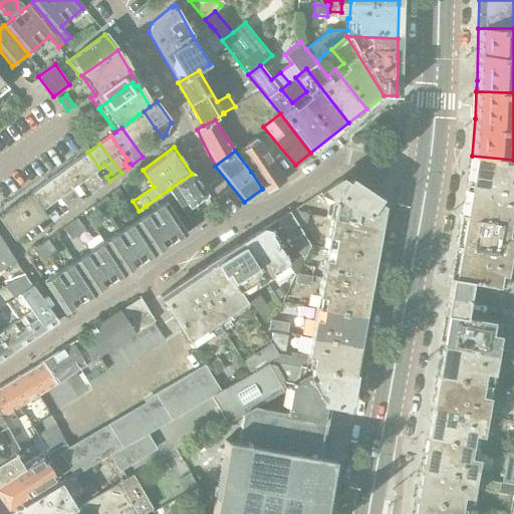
[(94,172),(99,168),(87,152),(76,160),(98,190),(104,185),(94,172)]
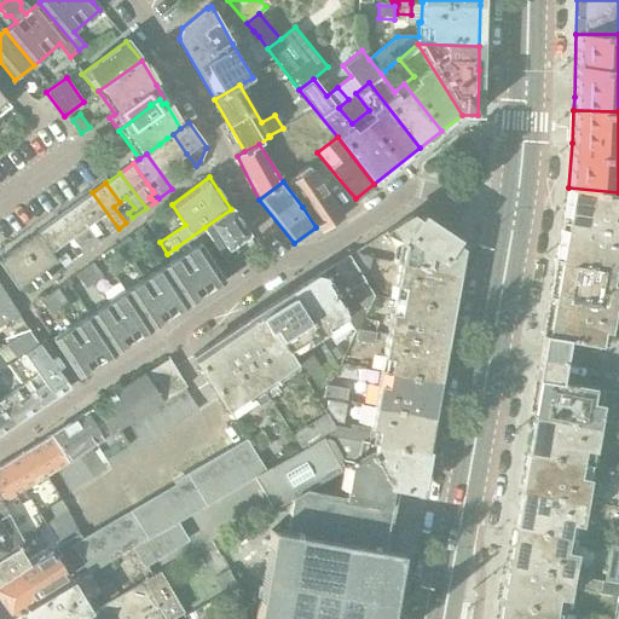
[(556,260),(613,270),(615,256),(618,256),(618,192),(568,187),(556,260)]
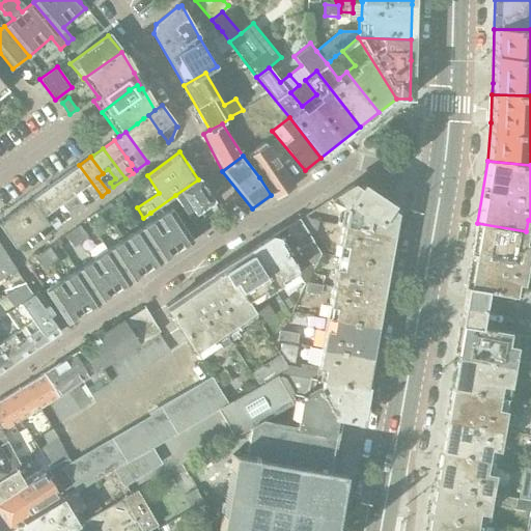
[(95,200),(102,196),(79,165),(67,173),(79,190),(85,186),(95,200)]
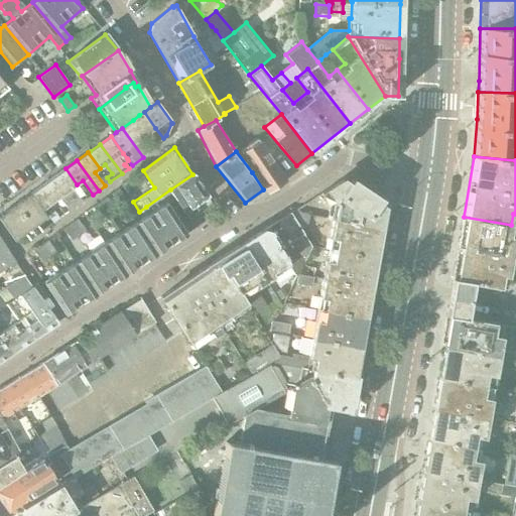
[(252,172),(263,189),(267,195),(286,182),(281,174),(282,173),(272,161),(252,172)]
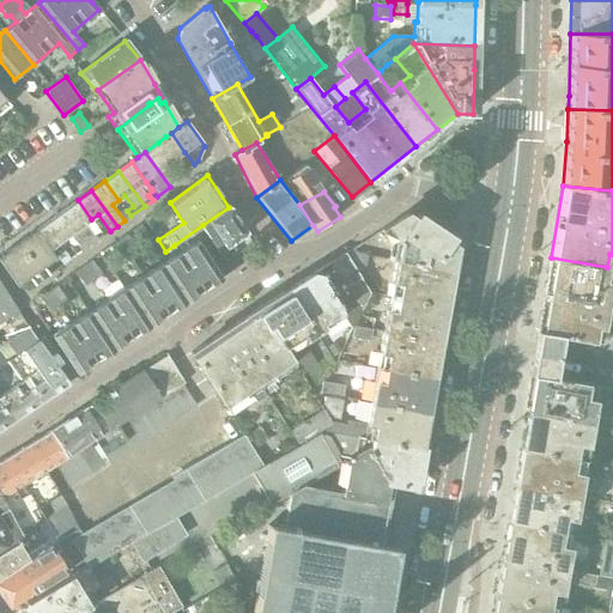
[(78,200),(65,211),(90,246),(101,238),(95,236),(86,223),(91,219),(78,200)]
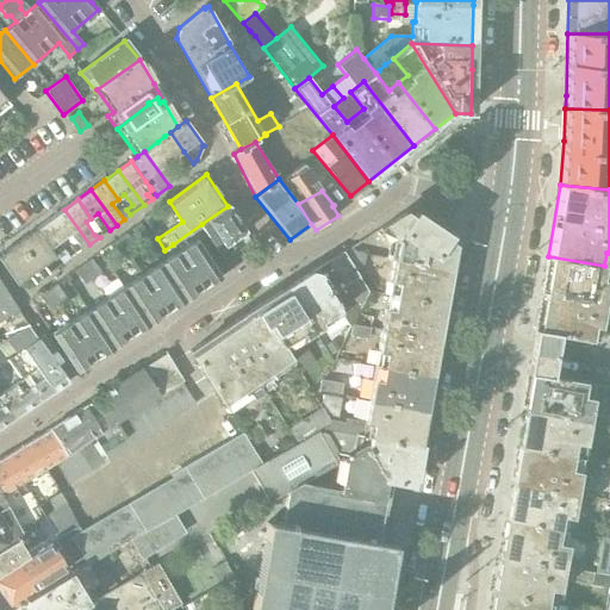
[(228,206),(201,224),(219,250),(218,250),(232,271),(240,265),(238,263),(244,260),(237,248),(235,249),(231,243),(246,234),(228,206)]
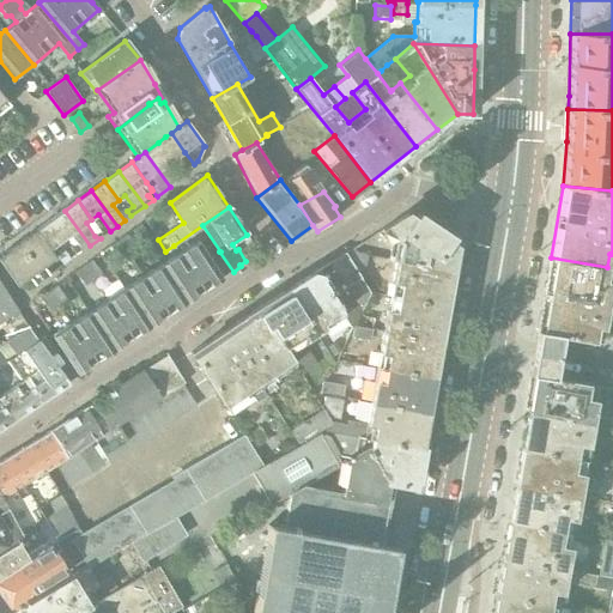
[(90,246),(65,211),(52,219),(65,238),(71,234),(80,246),(80,253),(90,246)]
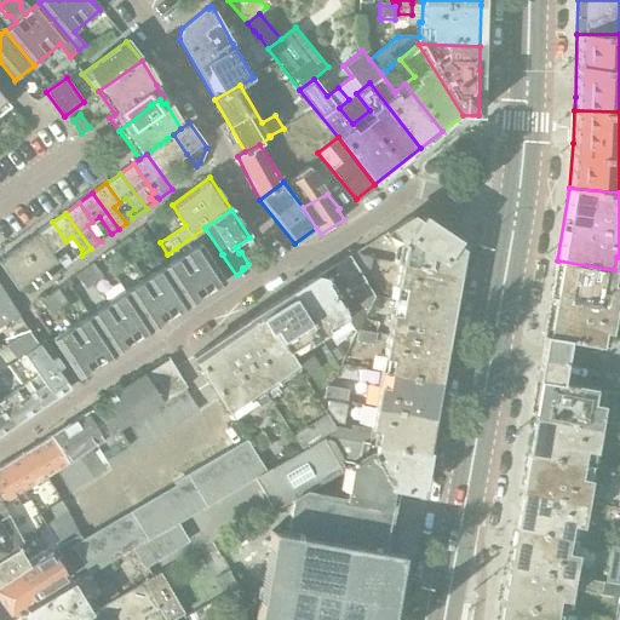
[(388,233),(397,247),(432,224),(423,218),(419,223),(412,218),(388,233)]
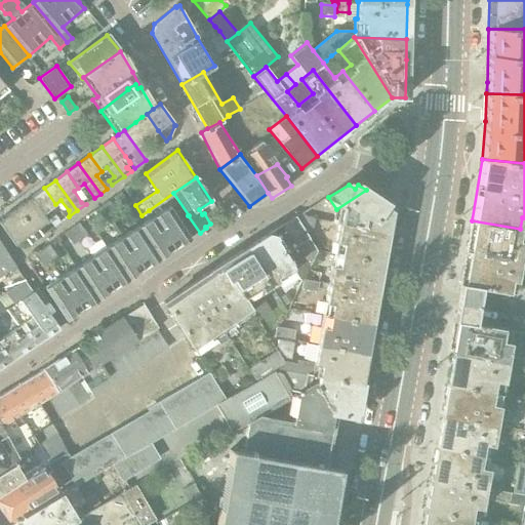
[(50,208),(55,204),(44,188),(31,198),(43,213),(44,213),(55,227),(62,223),(50,208)]
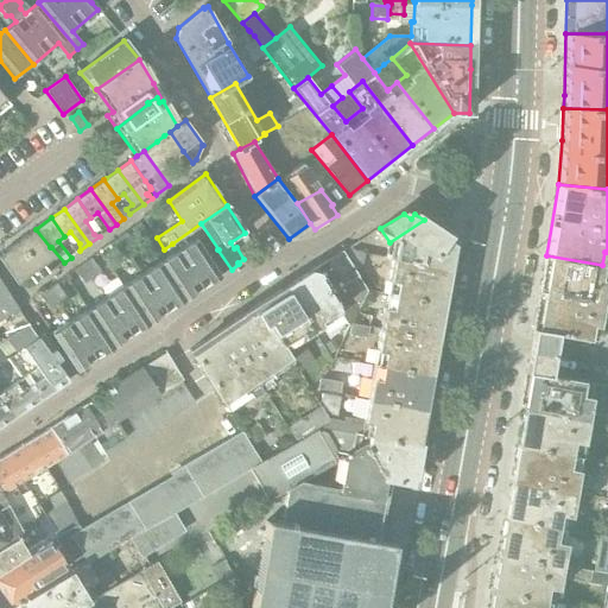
[(394,295),(441,303),(451,246),(444,240),(447,235),(424,220),(390,242),(386,258),(393,258),(390,279),(397,282),(394,295)]
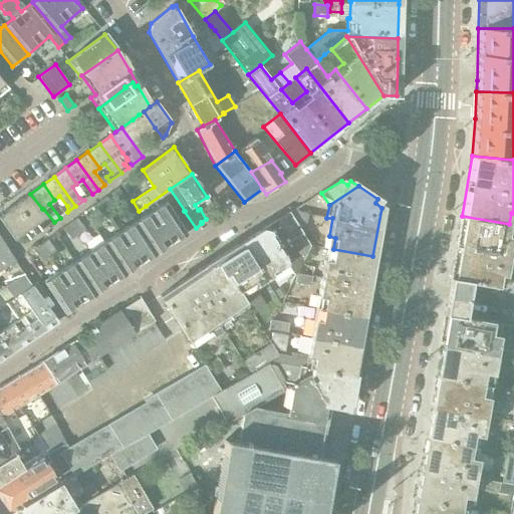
[(125,200),(118,189),(111,194),(118,204),(125,200)]
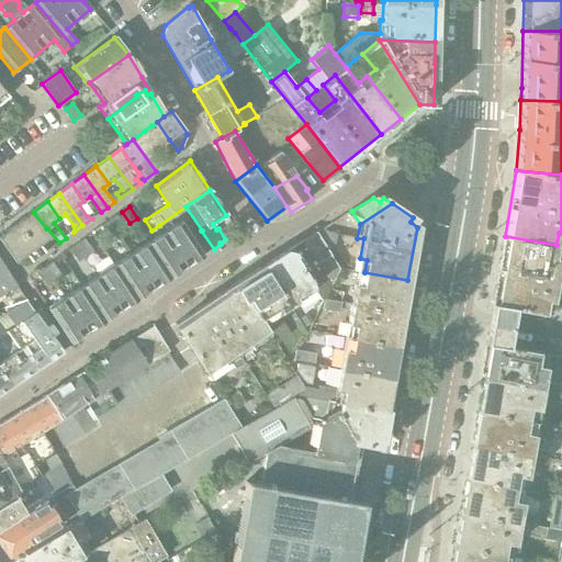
[(52,237),(46,228),(33,212),(15,225),(38,258),(46,253),(41,245),(52,237)]
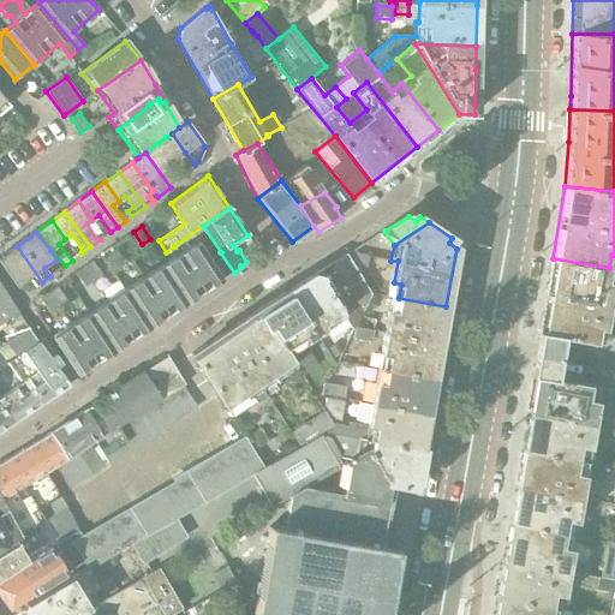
[(119,242),(127,255),(136,249),(127,236),(119,242)]
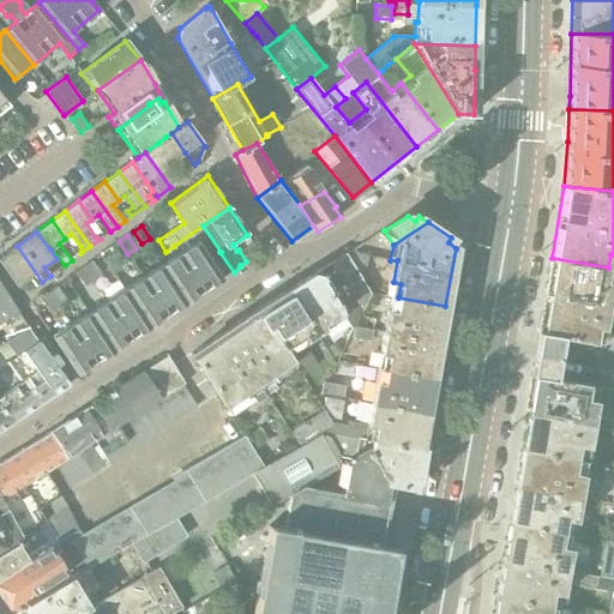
[(127,254),(119,241),(110,247),(120,260),(127,254)]
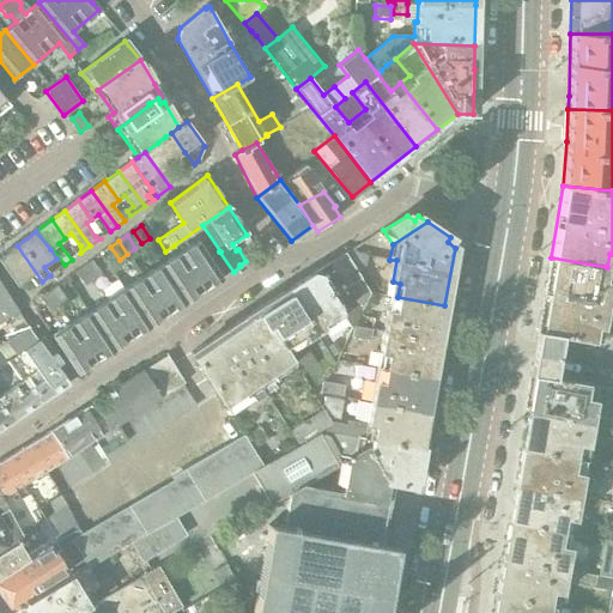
[(180,253),(205,290),(223,278),(198,241),(180,253)]
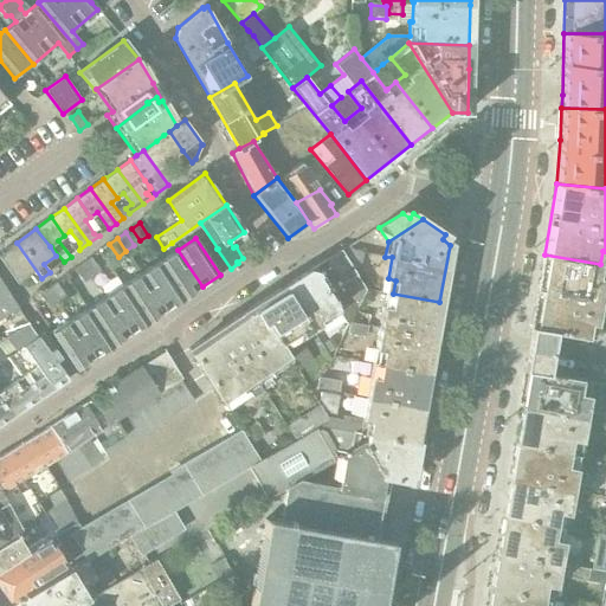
[(34,283),(42,278),(17,243),(0,253),(0,259),(17,283),(28,275),(34,283)]
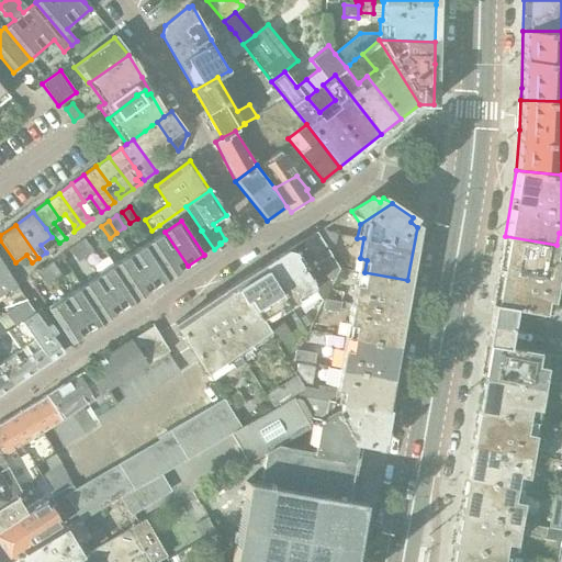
[(325,228),(317,233),(328,248),(335,244),(336,234),(335,234),(327,232),(325,228)]
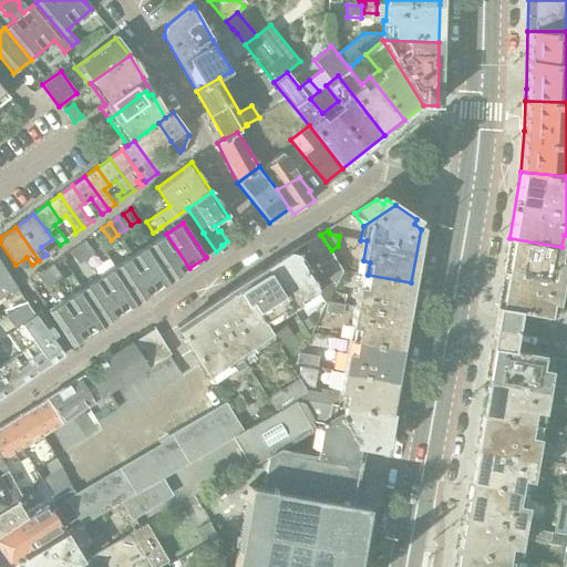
[(173,279),(189,268),(166,234),(148,245),(173,279)]
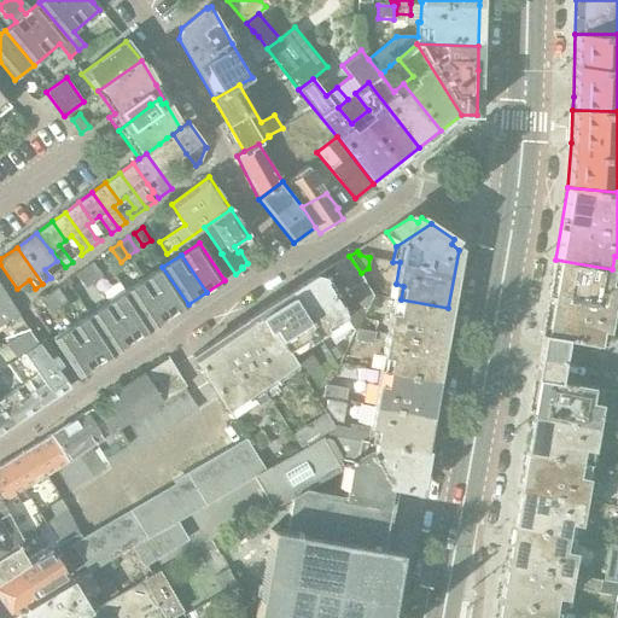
[(334,264),(365,313),(373,295),(363,281),(365,280),(361,273),(349,256),(334,264)]
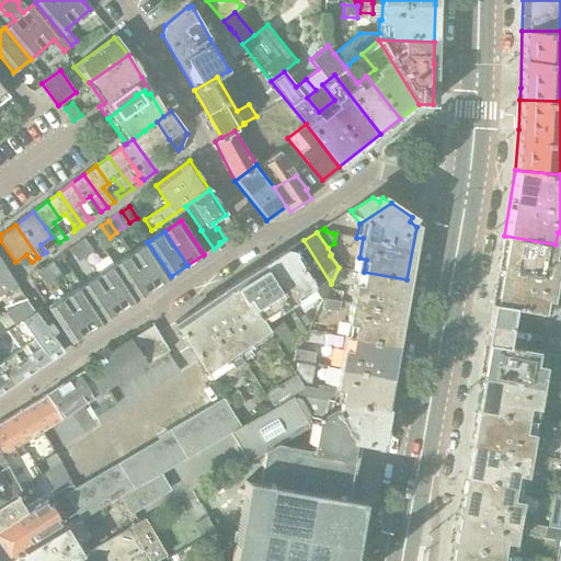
[(489,319),(489,323),(511,327),(511,323),(514,308),(544,313),(547,300),(551,300),(556,279),(560,259),(553,256),(556,244),(504,236),(489,319)]
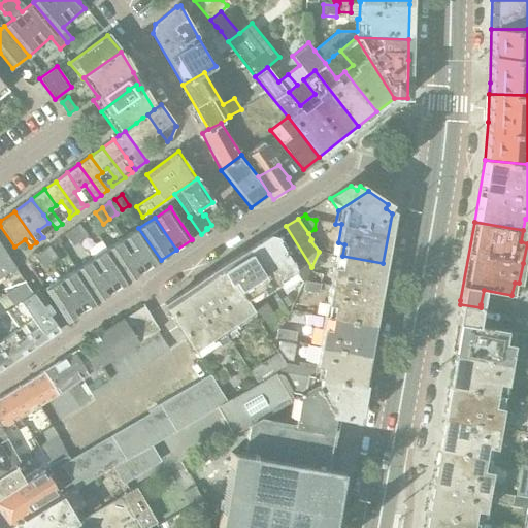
[(72,229),(80,241),(88,236),(78,224),(72,229)]
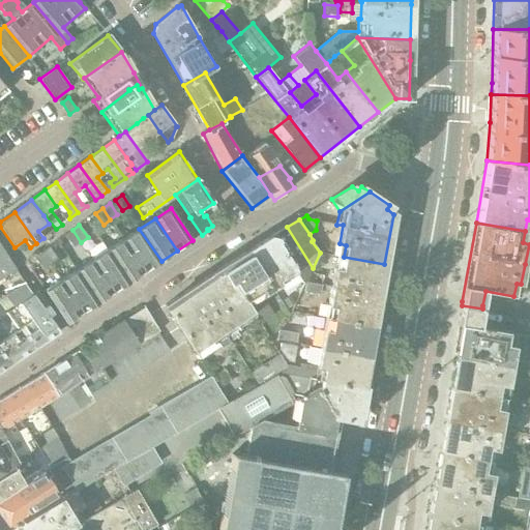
[(311,272),(313,268),(287,227),(273,235),(295,269),(305,284),(306,284),(306,283),(322,285),(324,275),(311,272)]
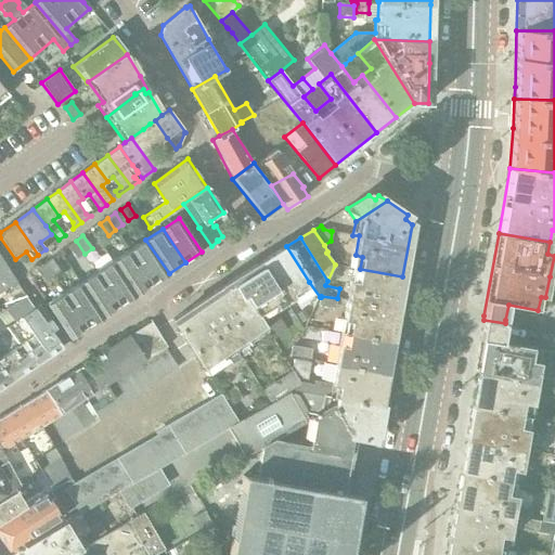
[(169,273),(145,240),(129,250),(153,285),(169,273)]
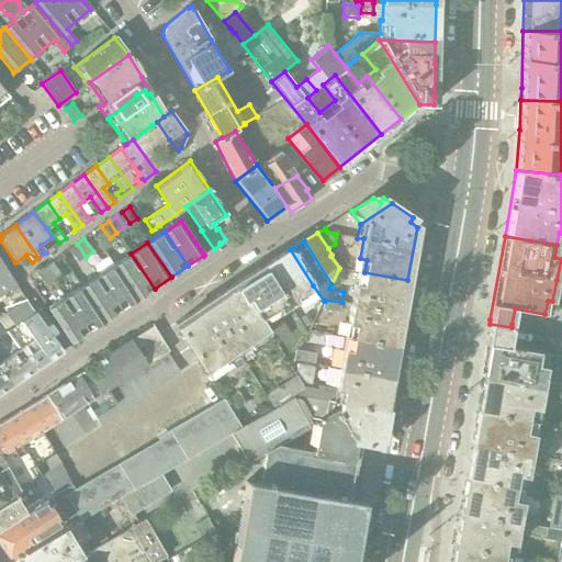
[(86,257),(77,244),(69,249),(78,262),(86,257)]
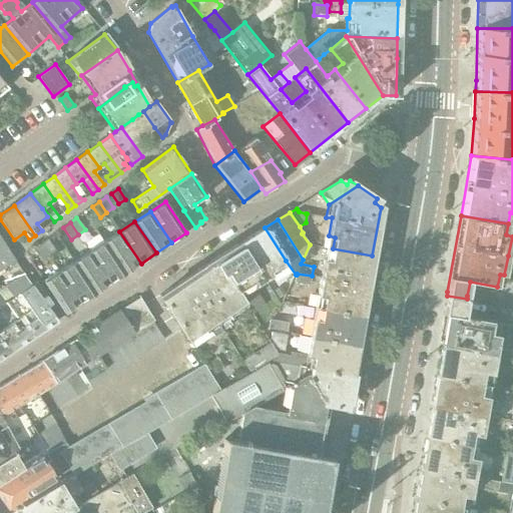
[(270,271),(286,261),(265,227),(212,261),(221,275),(226,272),(238,290),(254,281),(257,284),(273,275),(270,271)]
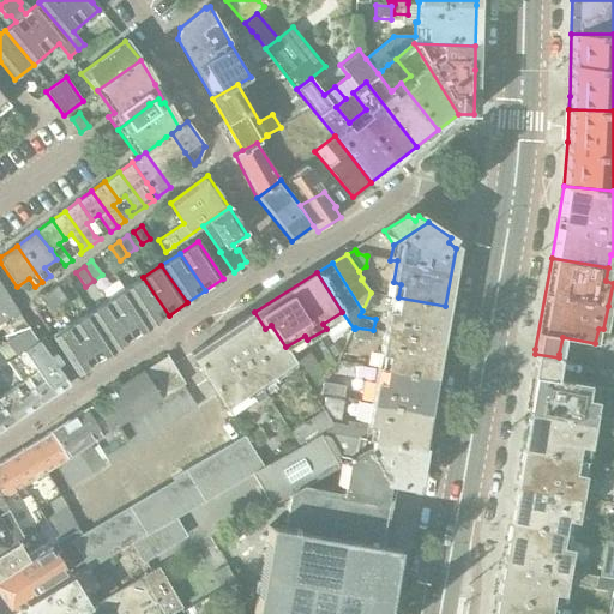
[(169,315),(143,277),(125,289),(150,327),(169,315)]
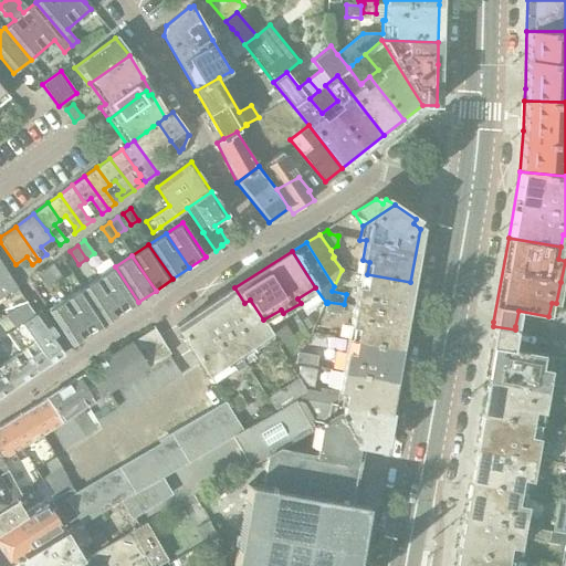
[(0,286),(10,279),(0,262),(0,286)]
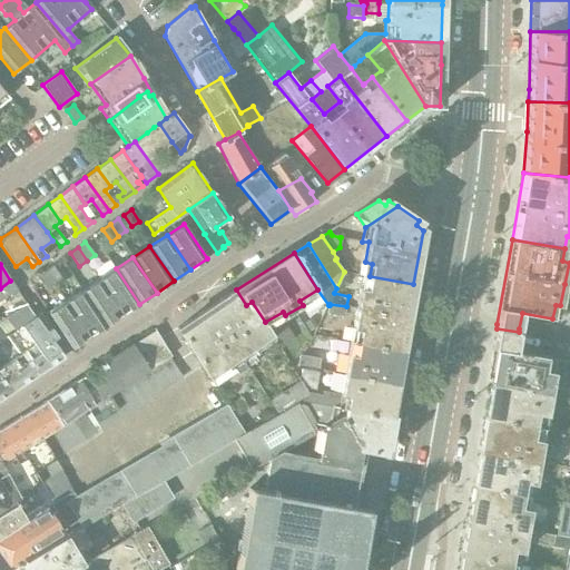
[(45,272),(55,284),(61,278),(52,266),(45,272)]
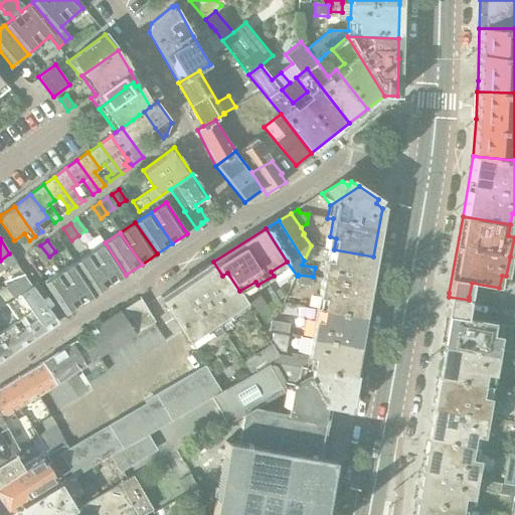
[(126,275),(105,242),(90,251),(111,285),(126,275)]
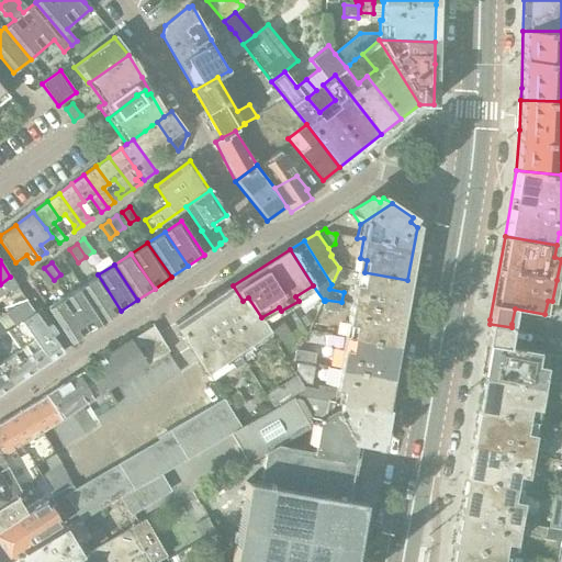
[(54,280),(44,268),(37,272),(46,285),(54,280)]
